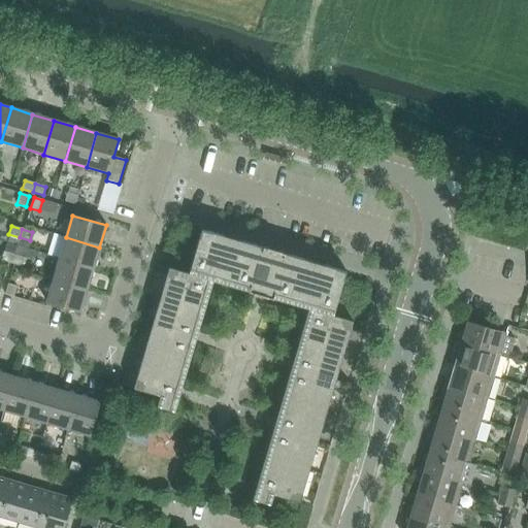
[(286,254),(263,246),(263,248),(201,230),(190,269),(335,311),(347,272),(285,254),(286,254)]
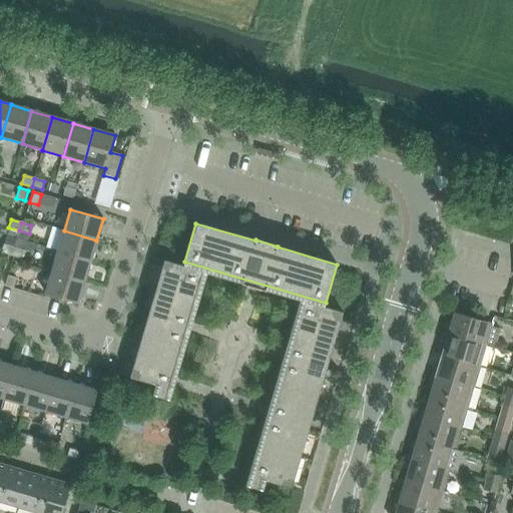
[(64,230),(58,251),(90,262),(96,240),(64,230)]
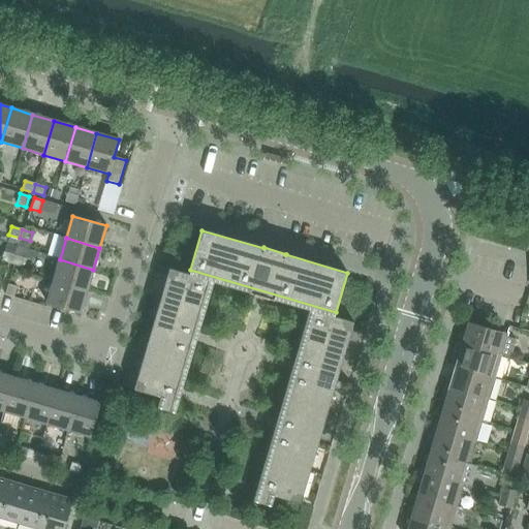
[(1,261),(11,265),(14,255),(3,252),(1,261)]
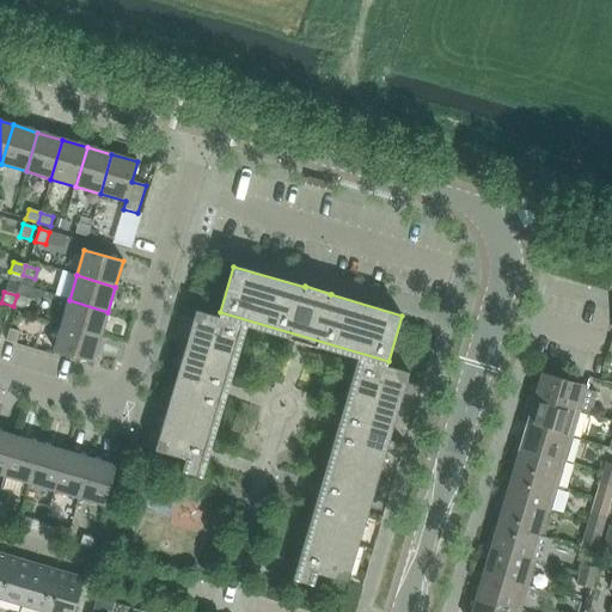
[(17,295),(13,306),(25,310),(29,299),(17,295)]
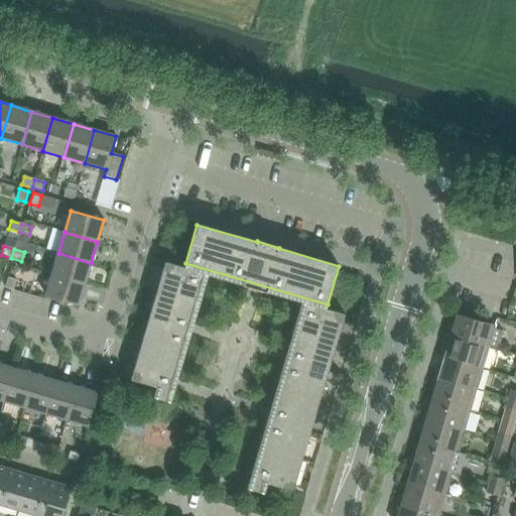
[(58,253),(51,274),(85,284),(91,263),(58,253)]
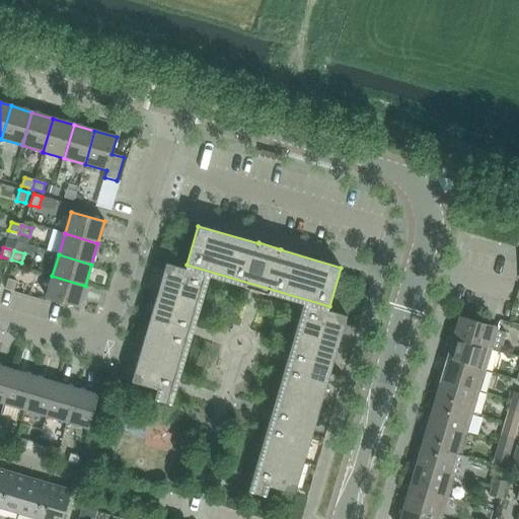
[(166,264),(131,382),(157,389),(154,400),(172,405),(175,393),(170,391),(205,275),(166,264)]
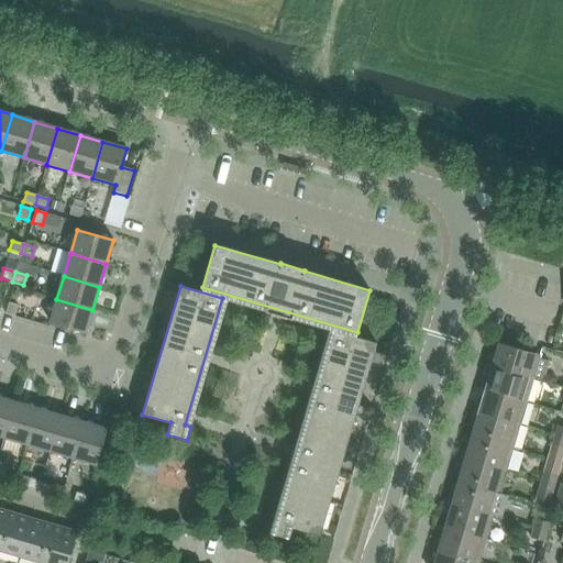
[(92,310),(56,299),(50,323),(86,333),(92,310)]
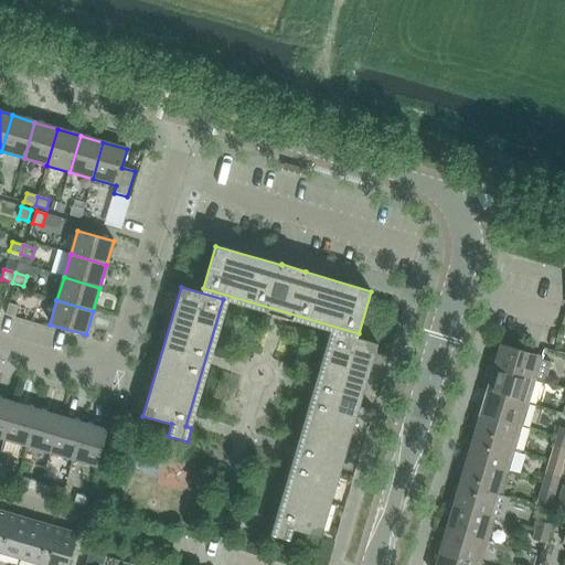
[(9,304),(6,316),(14,318),(18,307),(9,304)]
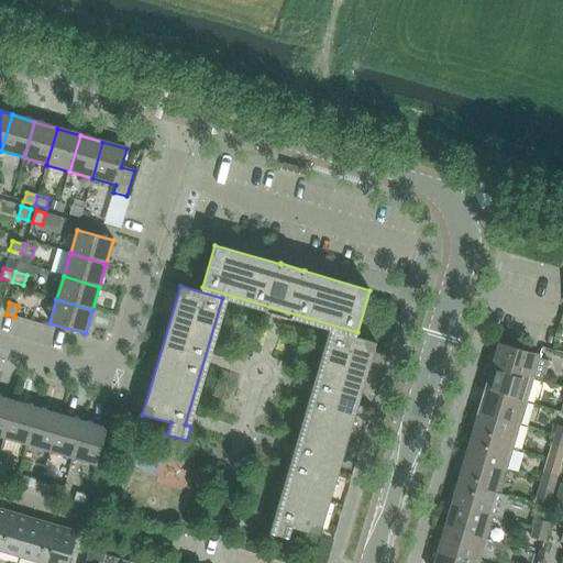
[(278,521),(273,520),(269,533),(288,539),(291,528),(320,536),(376,343),(334,331),(278,521)]
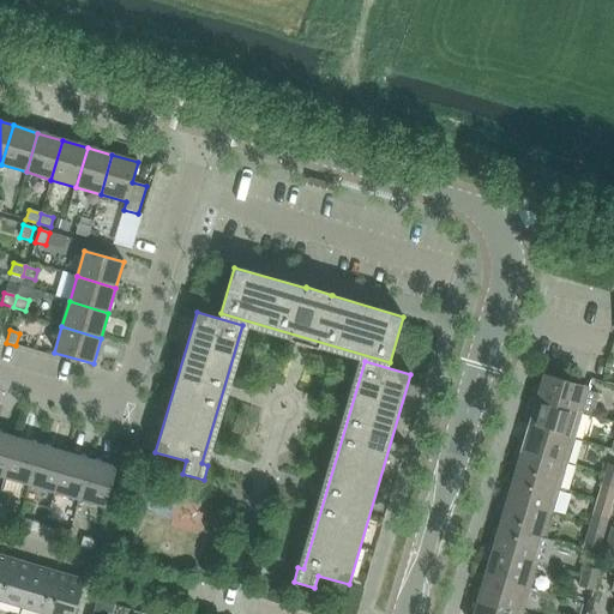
[(534,387),(531,399),(581,414),(588,387),(545,374),(540,389),(534,387)]
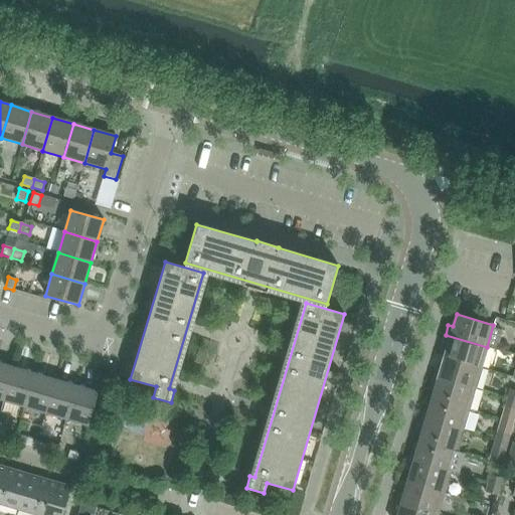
[(447,346),(444,357),(481,368),(487,347),(446,335),(443,344),(447,346)]
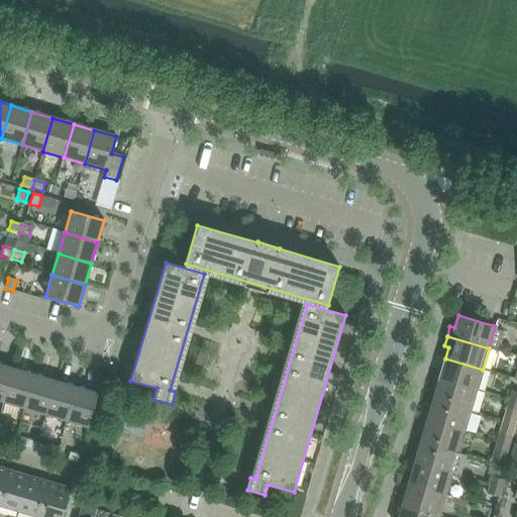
[(477,390),(483,370),(445,358),(442,370),(437,369),(434,378),(477,390)]
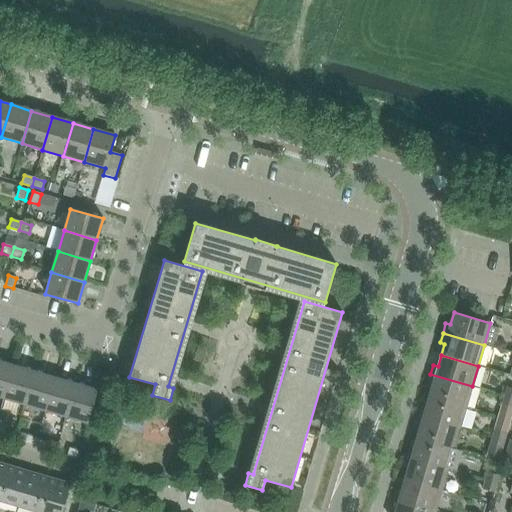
[(0,397),(3,398),(13,365),(0,361),(0,397)]
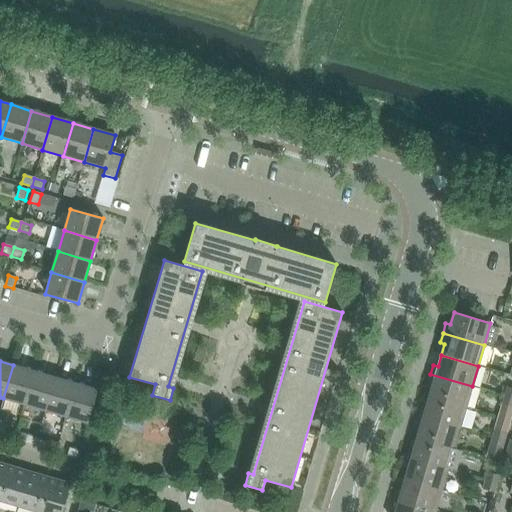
[(3,398),(24,404),(34,372),(13,365),(3,398)]
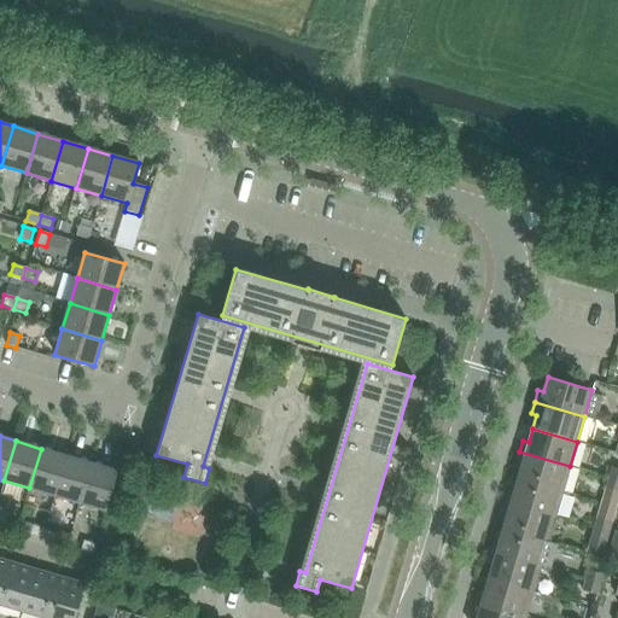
[(29,488),(54,496),(66,456),(41,449),(29,488)]
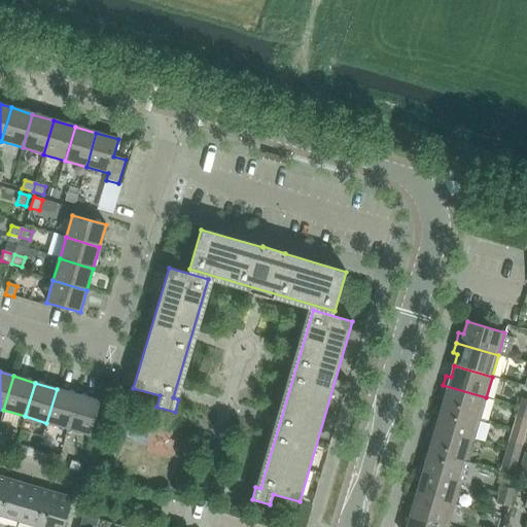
[(486,397),(443,385),(442,391),(446,392),(442,409),(480,419),(486,397)]
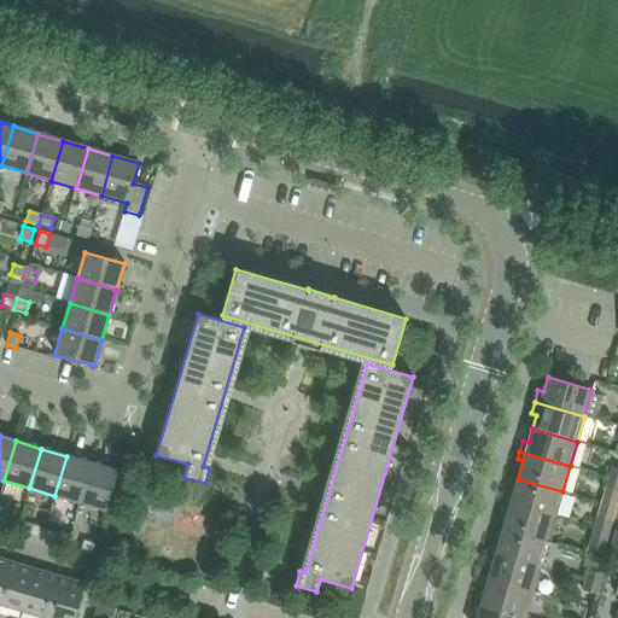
[(54,496),(80,503),(91,464),(66,456),(54,496)]
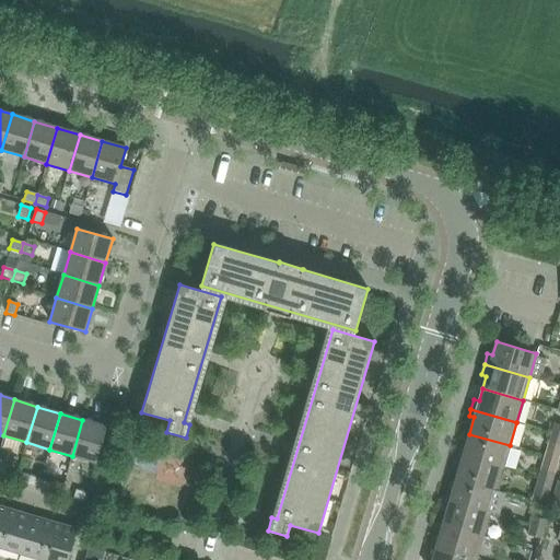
[(72,456),(95,463),(106,427),(82,420),(72,456)]
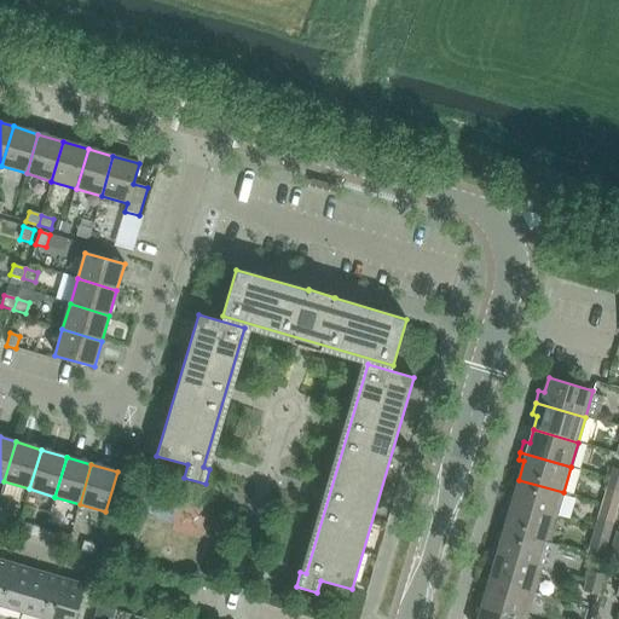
[(618,481),(609,479),(607,490),(618,492),(618,481)]
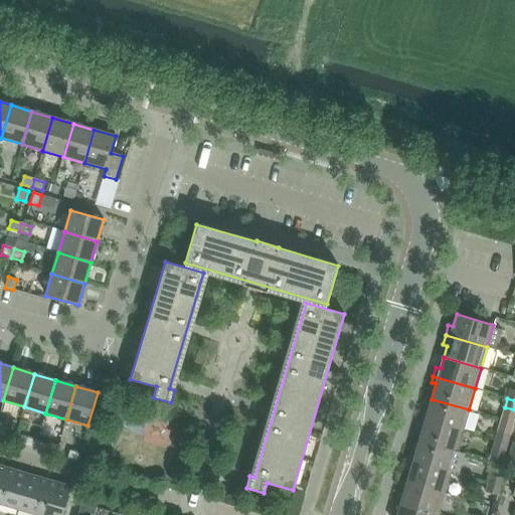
[(423,409),(420,418),(462,431),(469,409),(432,399),(427,410),(423,409)]
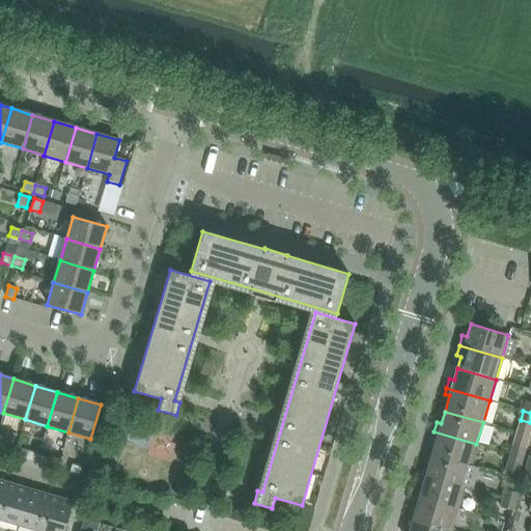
[(436,443),(431,454),(470,466),(476,444),(434,431),(430,442),(436,443)]
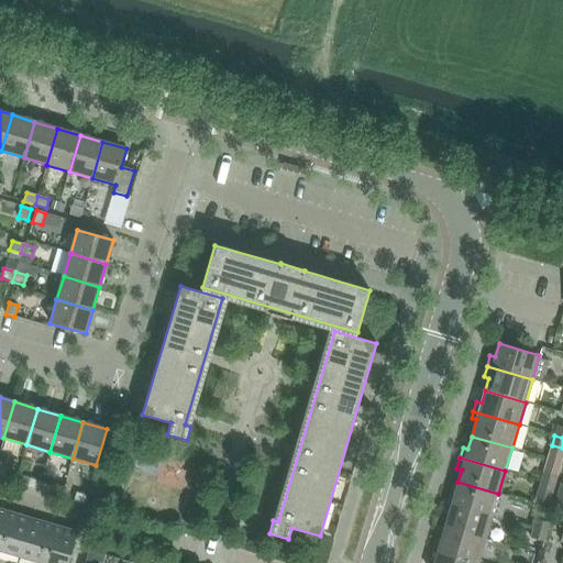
[(541,482),(553,485),(556,476),(543,472),(541,482)]
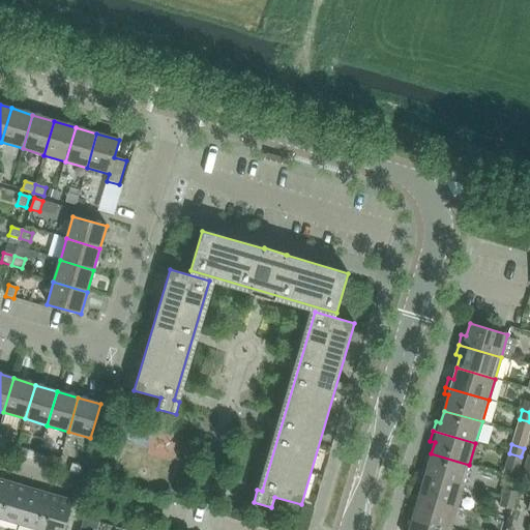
[(25,460),(35,463),(38,453),(28,450),(25,460)]
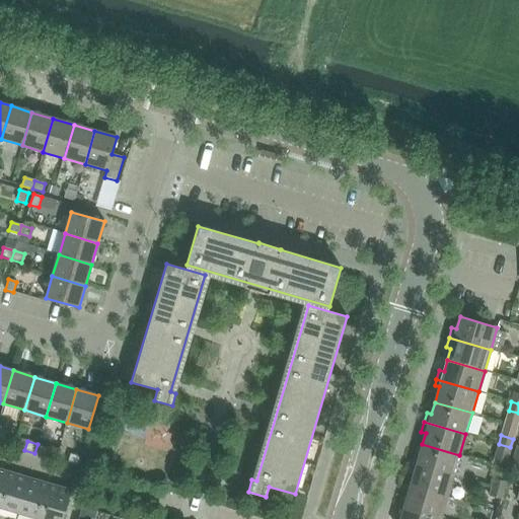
[(34,453),(46,456),(48,447),(38,444),(34,453)]
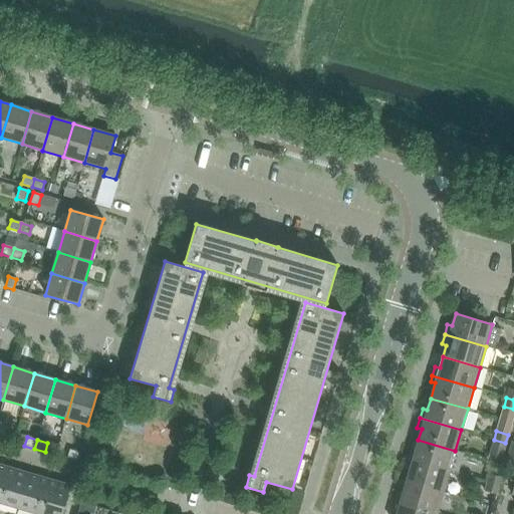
[(411,450),(408,460),(449,472),(455,451),(418,440),(415,452),(411,450)]
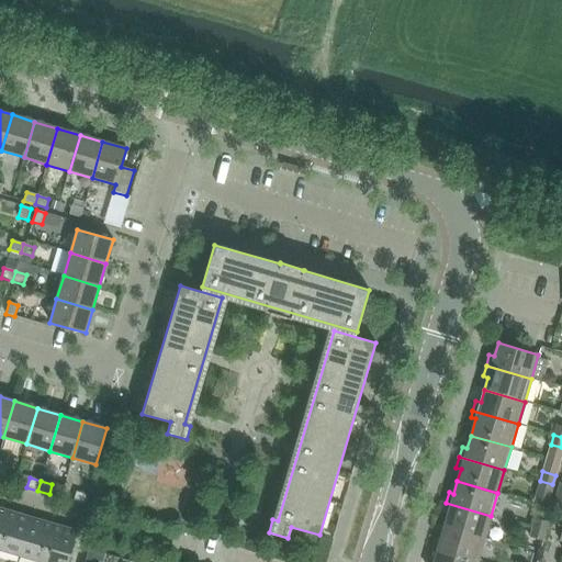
[(540,481),(537,490),(550,494),(552,484),(540,481)]
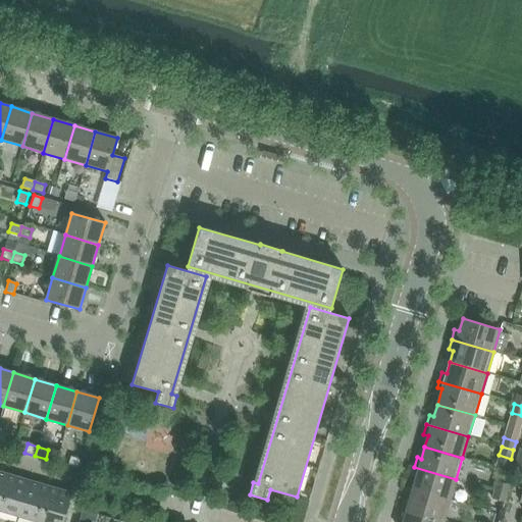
[(511,459),(499,455),(494,468),(507,471),(511,459)]
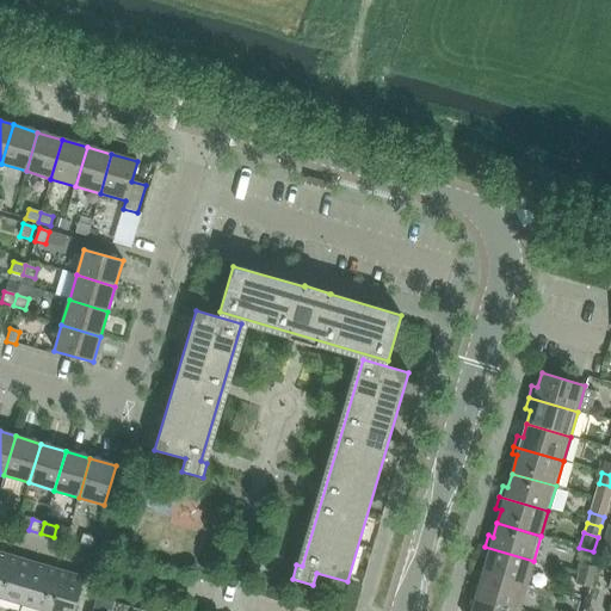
[(79,544),(92,548),(94,538),(82,535),(79,544)]
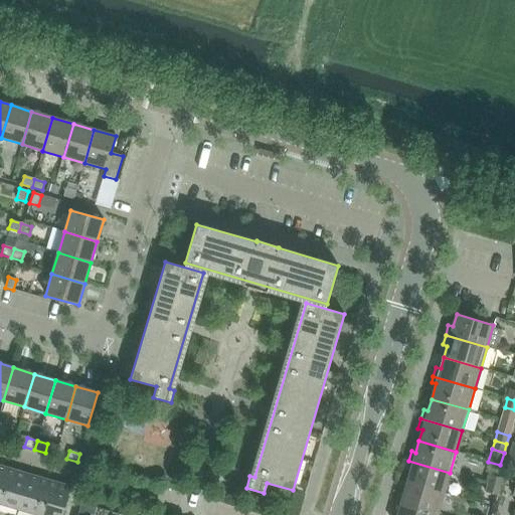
[(410,472),(406,483),(444,494),(450,473),(408,461),(405,470),(410,472)]
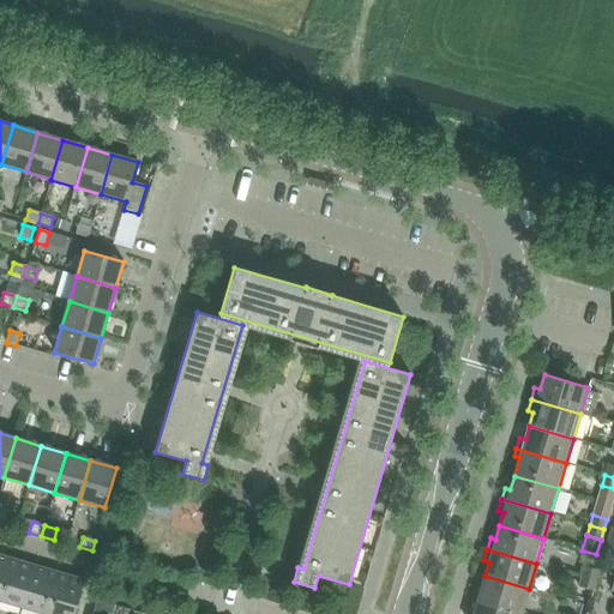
[(0,585),(0,600),(20,607),(34,566),(8,559),(0,585)]
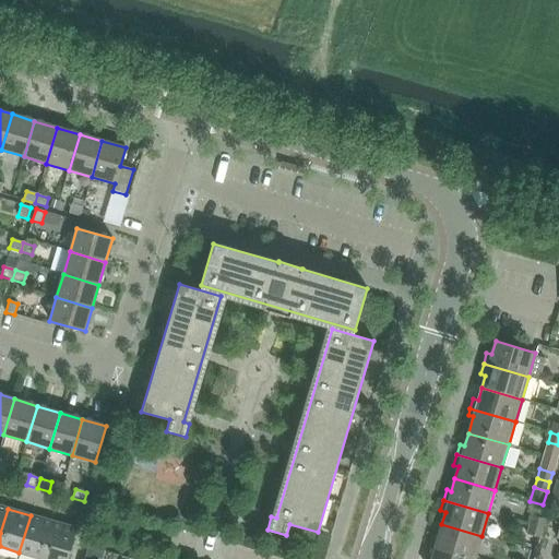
[(19,552),(40,558),(42,558),(52,522),(31,515),(19,552)]
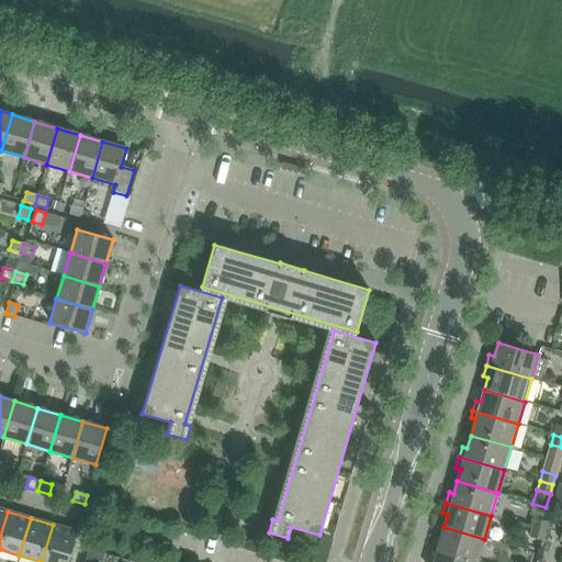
[(532,528),(546,531),(548,521),(536,518),(532,528)]
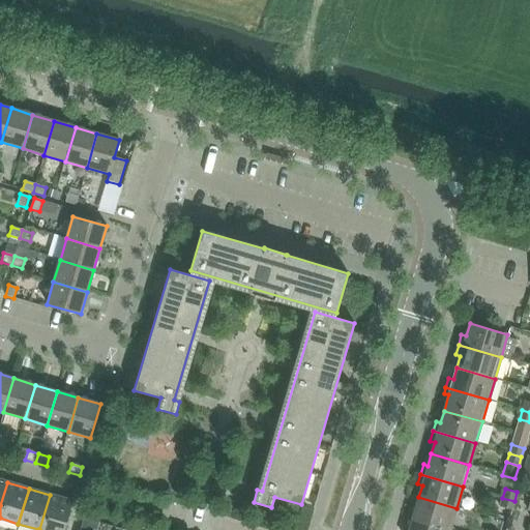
[(50,495),(39,529),(63,529),(72,501),(50,495)]
